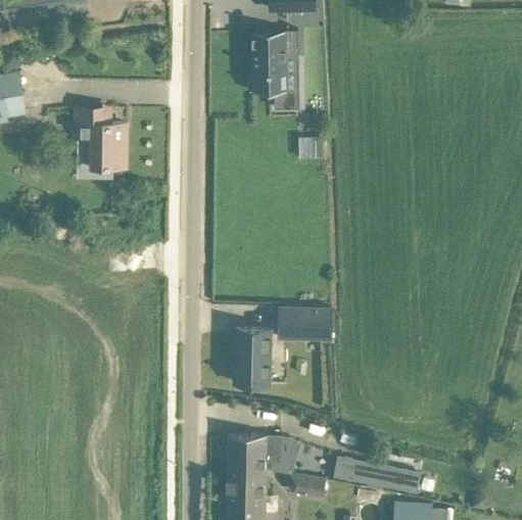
[(317,0),(286,0),(287,11),(318,10),(317,0)]
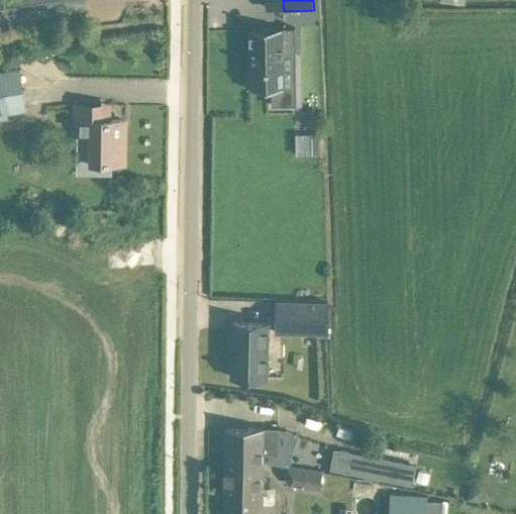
[(250,71),(248,71),(248,91),(273,91),(273,108),(296,107),(296,72),(284,72),(284,61),(296,61),(296,30),(283,30),(250,31),(251,57),(251,61),(251,71),(250,71)]
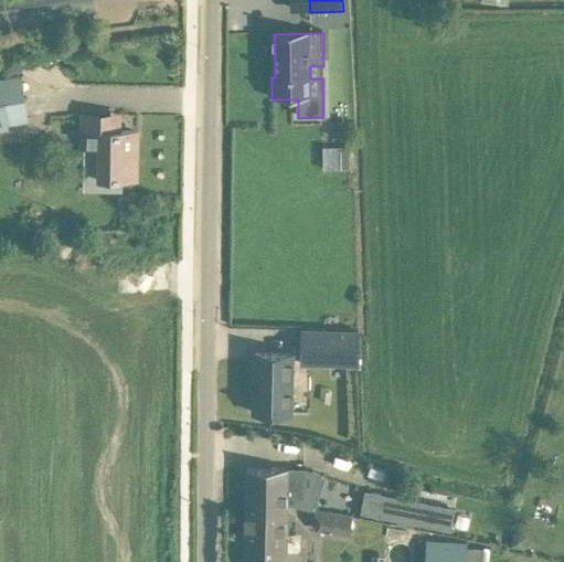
[(9,128),(1,83),(0,78),(0,77),(0,131),(9,130),(9,128)]
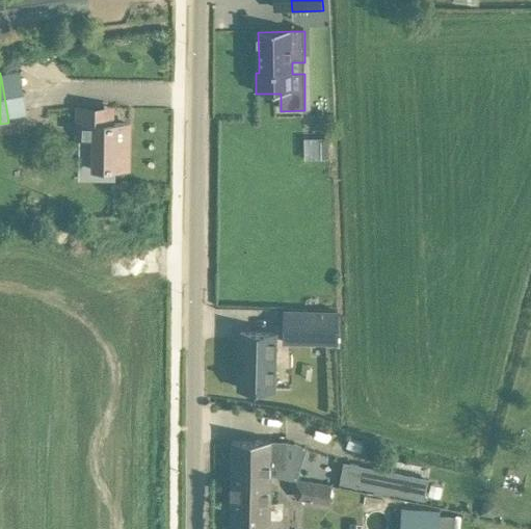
[(105,109),(84,109),(79,109),(79,141),(96,141),(96,169),(108,169),(129,170),(129,127),(105,126),(105,109)]
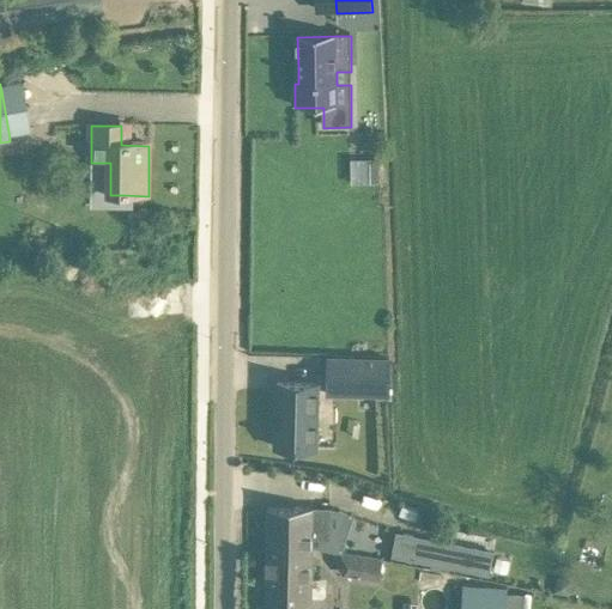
[(328,361),(327,397),(389,399),(391,363),(328,361)]
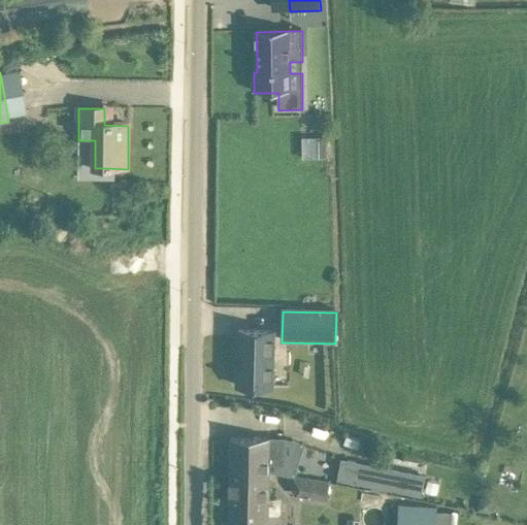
[(237,357),(237,369),(238,369),(238,373),(238,388),(272,388),(274,333),(239,332),(238,357),(237,357)]
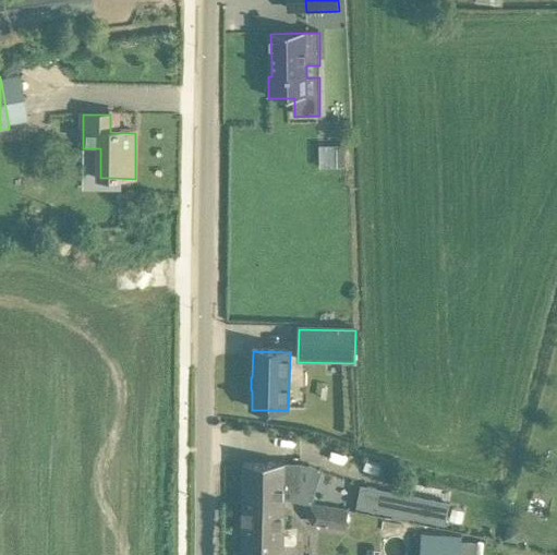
[(282,554),(283,502),(283,493),(301,493),(301,465),(244,465),(244,501),(243,554),(282,554)]
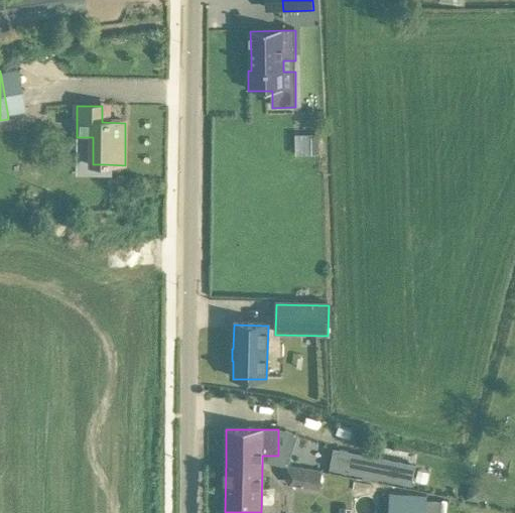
[(335,451),(331,471),(408,486),(412,467),(335,451)]
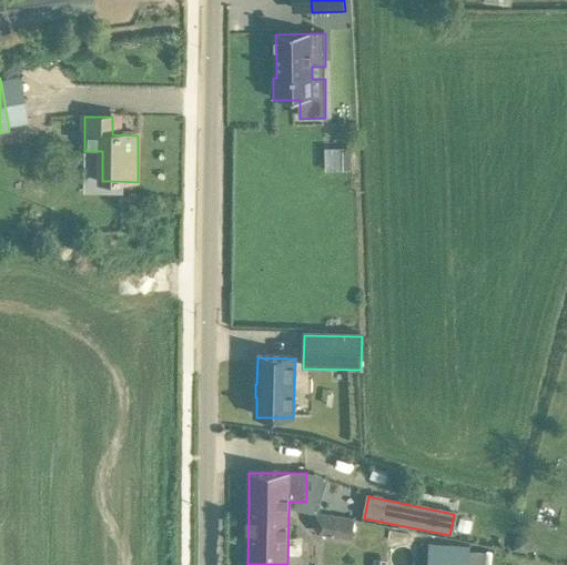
[(352,543),(356,521),(330,516),(326,538),(352,543)]
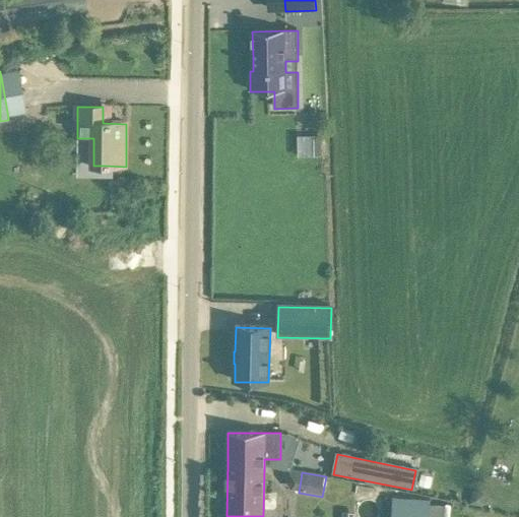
[(392,500),(391,516),(445,516),(446,507),(431,506),(431,502),(392,500)]
